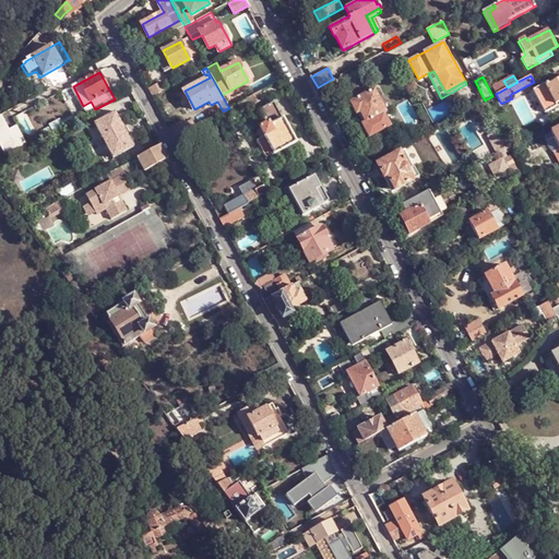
[(558,103),(558,79),(546,87),(545,85),(533,91),(545,114),(557,107),(556,105),(558,103)]
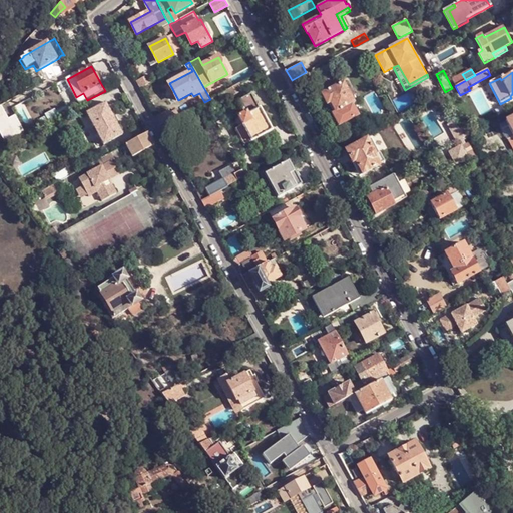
[(137,81),(141,88),(152,82),(148,75),(137,81)]
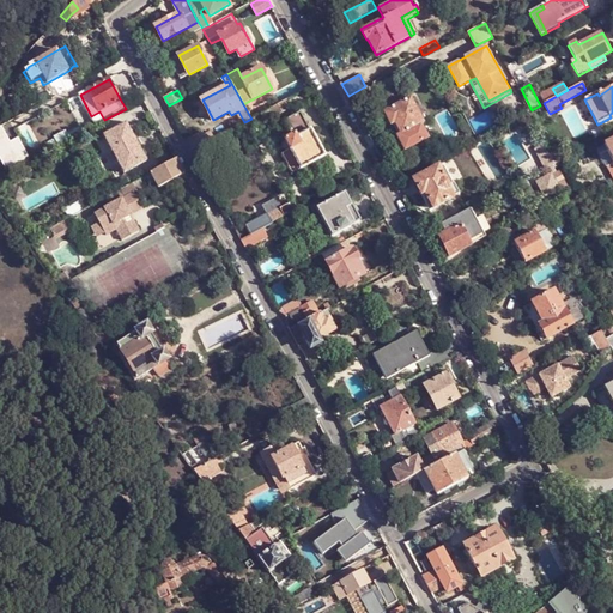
[(383,113),(390,126),(395,123),(401,133),(396,137),(405,152),(429,139),(422,125),(424,123),(411,98),(383,113)]
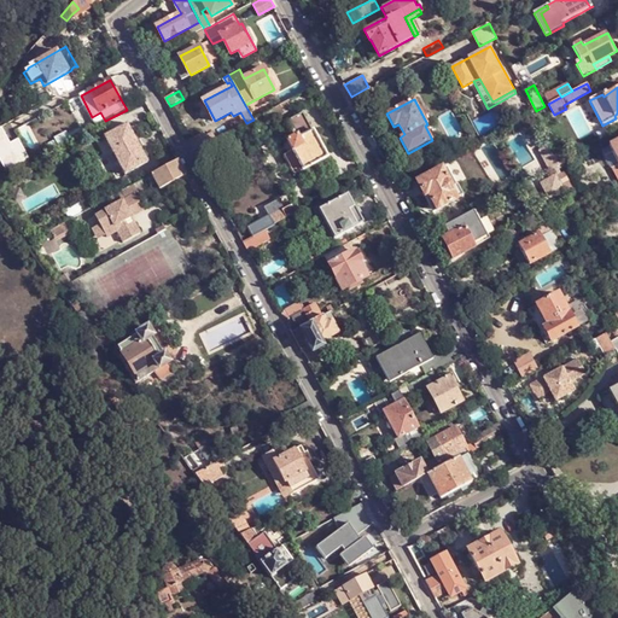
[(293,109),(290,100),(264,114),(267,118),(269,117),(272,121),(293,109)]
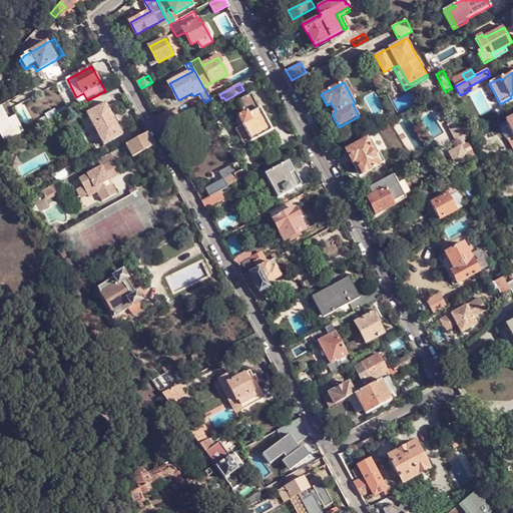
[(261,109),(252,94),(238,101),(245,114),(236,119),(239,127),(235,129),(245,146),(273,131),(271,127),(275,125),(266,110),(263,112),(261,109)]
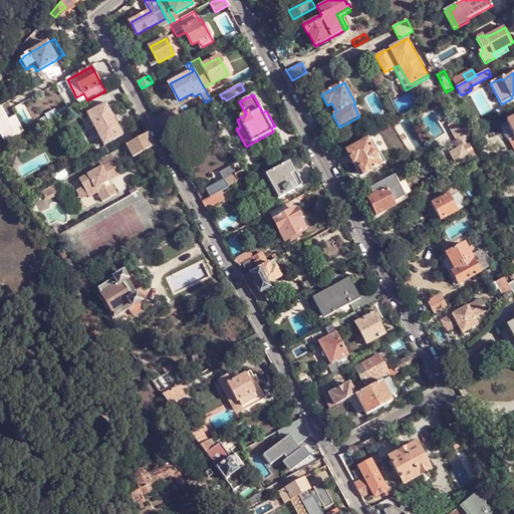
[(445,101),(442,94),(436,97),(440,104),(445,101)]
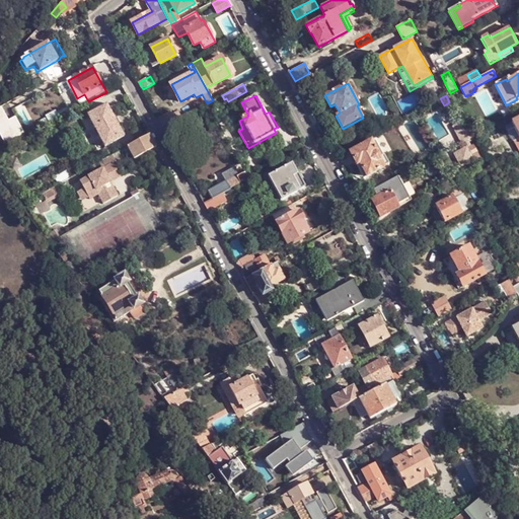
[(107,105),(87,116),(105,148),(125,137),(107,105)]
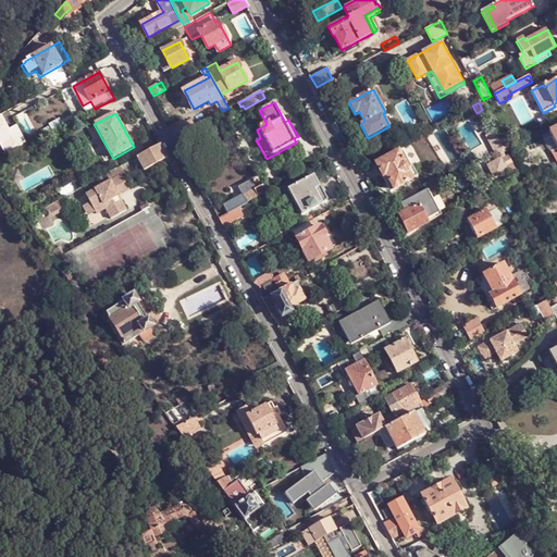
[(50,134),(71,122),(67,115),(46,127),(50,134)]
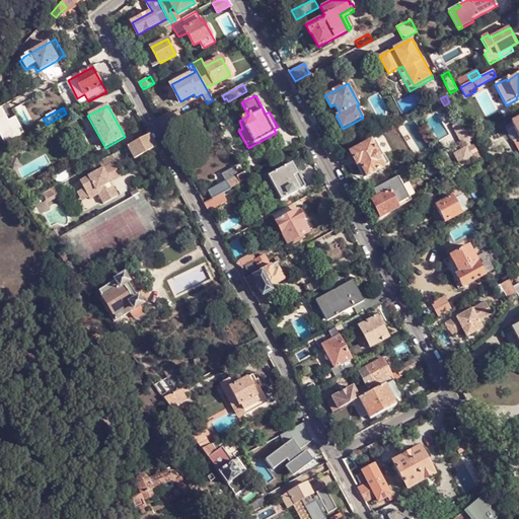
[(158,119),(163,127),(184,116),(181,109),(175,113),(174,110),(158,119)]
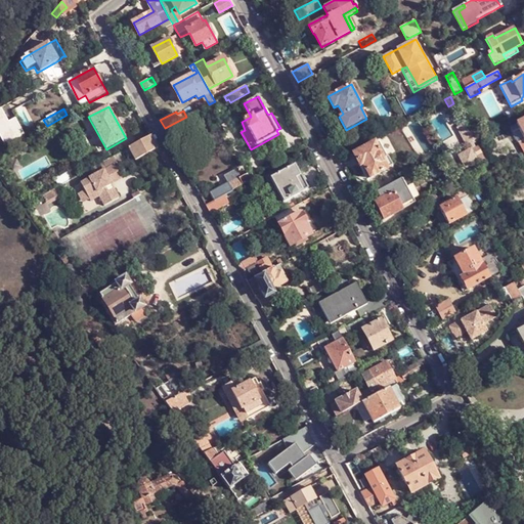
[(523,120),(510,128),(519,143),(523,140),(523,120)]
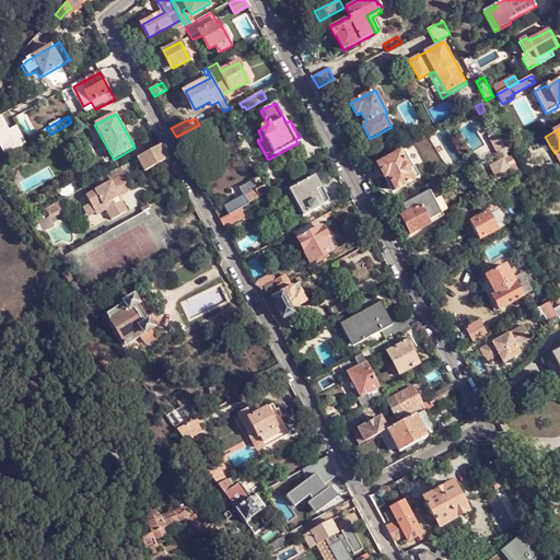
[(504,144),(498,133),(489,138),(499,155),(503,153),(508,151),(504,144)]
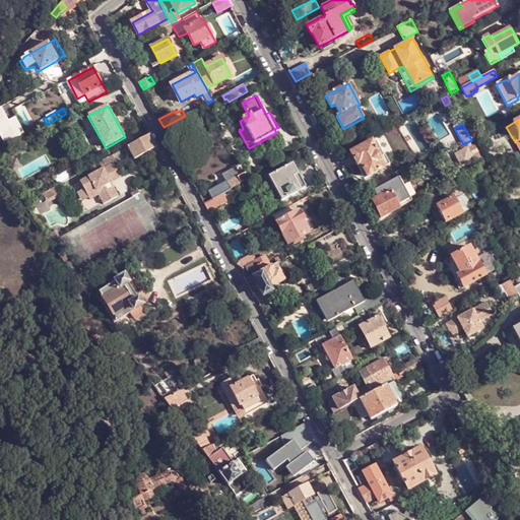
[(474,131),(468,134),(471,140),(474,138),(477,136),(474,131)]
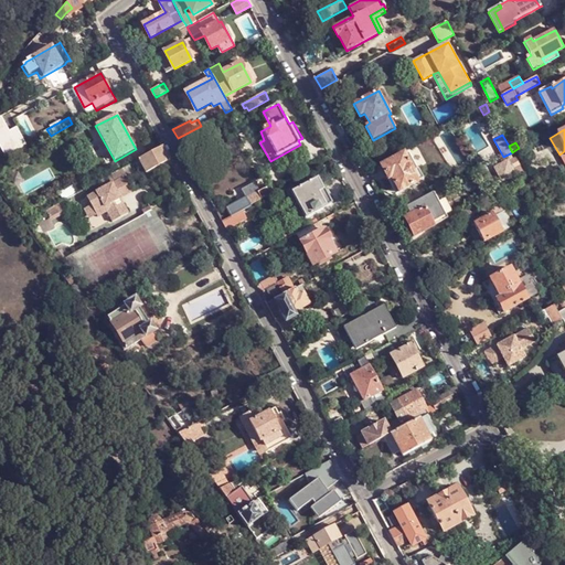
[(171,161),(163,147),(140,160),(144,168),(147,174),(152,172),(168,163),(171,161)]
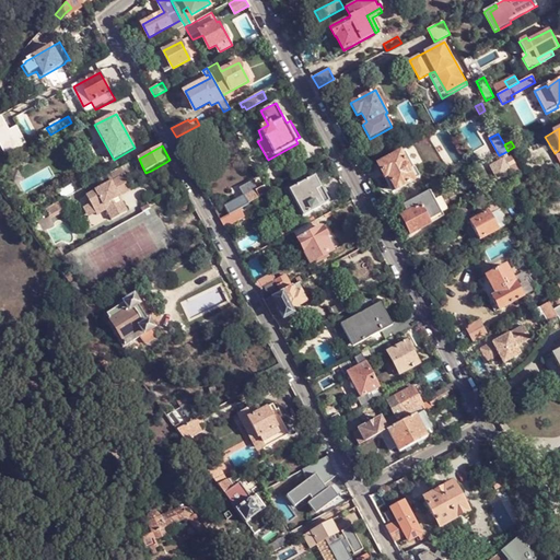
[(24,159),(31,154),(26,147),(20,151),(24,159)]
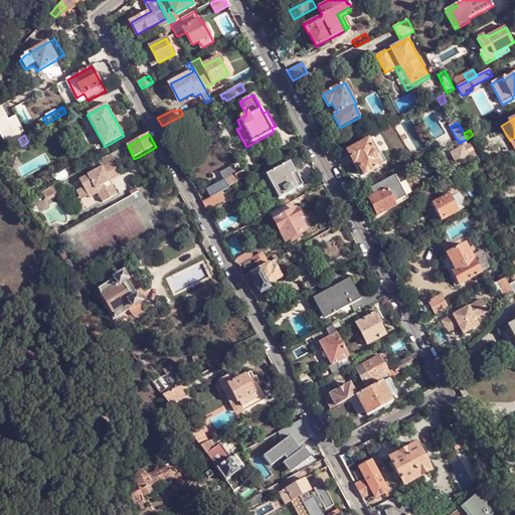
[(348,151),(361,176),(382,165),(369,140),(348,151)]
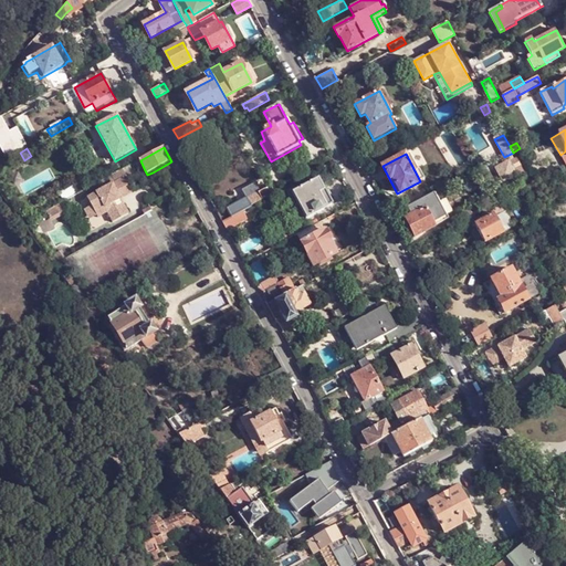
[(513,160),(512,161),(516,169),(525,186),(538,179),(533,174),(531,175),(531,177),(528,178),(517,158),(515,159),(513,160)]
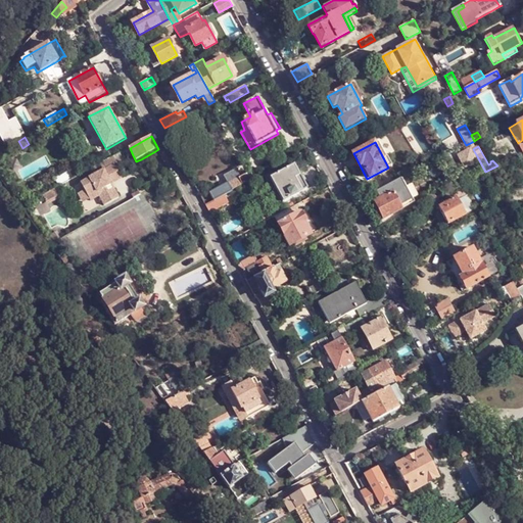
[(130,148),(113,157),(117,163),(133,155),(130,148)]
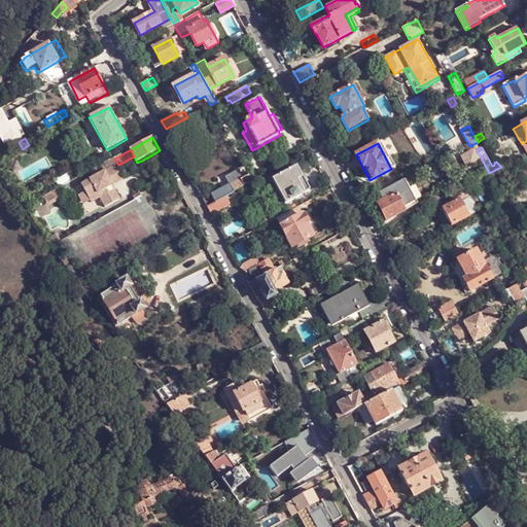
[(481,157),(477,150),(471,152),(475,161),(481,157)]
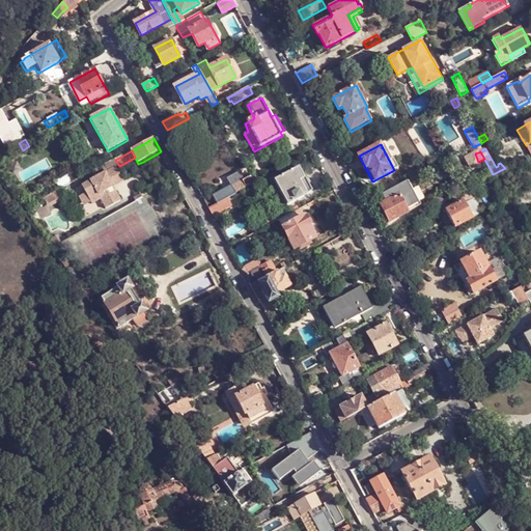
[(158,154),(143,162),(145,166),(160,158),(158,154)]
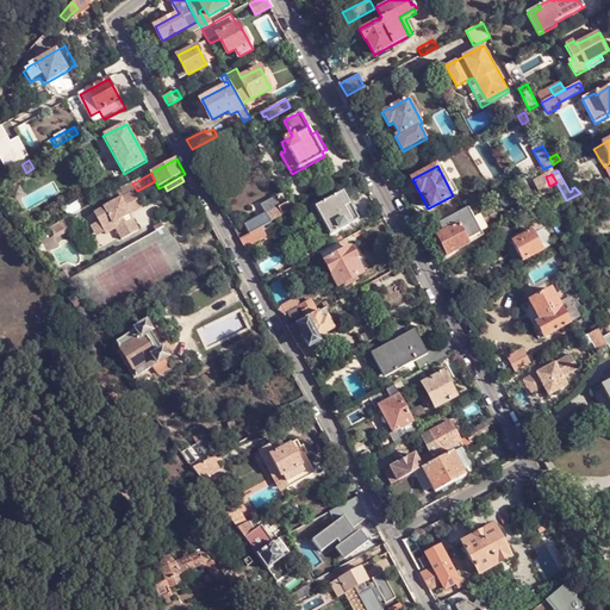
[(132,184),(117,192),(122,199),(136,192),(137,191),(132,184)]
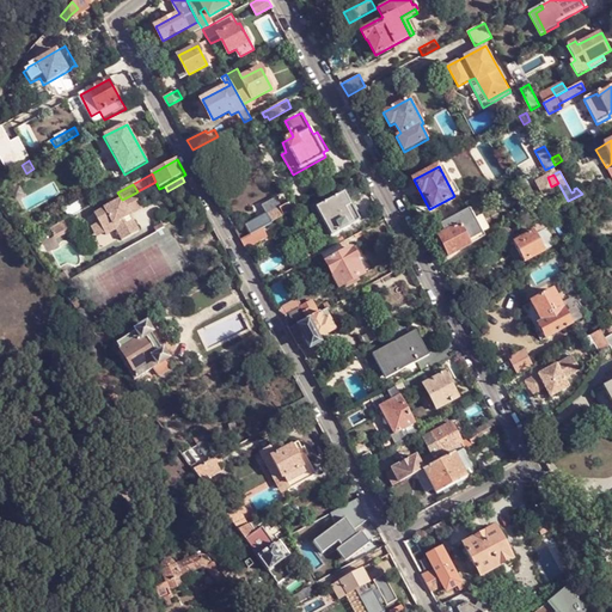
[(122,200),(96,214),(102,224),(106,234),(108,236),(118,230),(124,240),(141,231),(135,220),(128,225),(126,220),(133,215),(145,209),(144,206),(136,193),(122,200)]
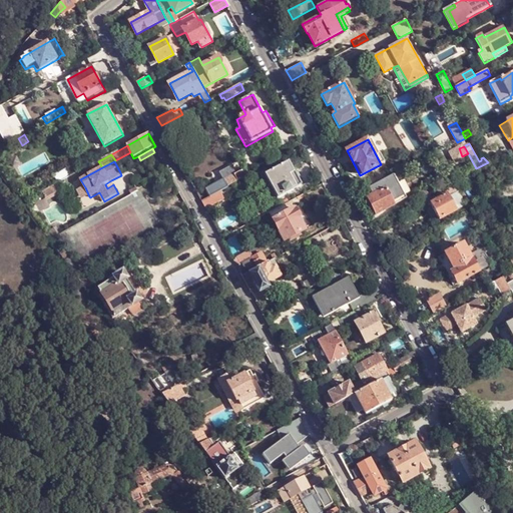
[(272,185),(279,197),(303,185),(290,162),(262,176),(263,178),(261,179),(264,185),(267,184),(268,187),(272,185)]
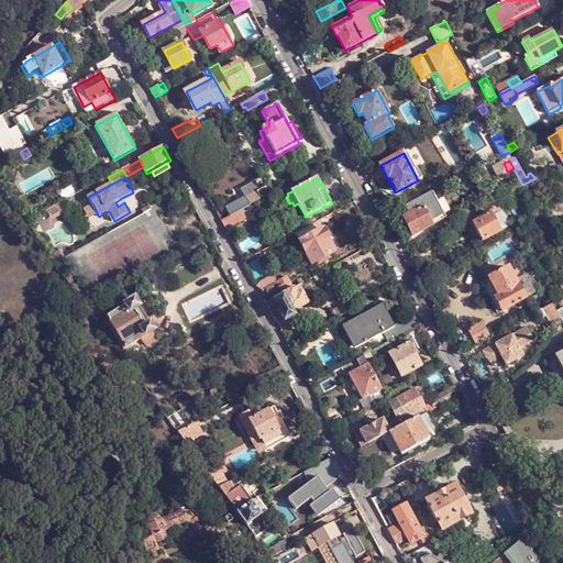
[(231,216),(241,210),(274,192),(269,185),(257,191),(260,196),(249,201),(246,196),(227,207),(231,216)]
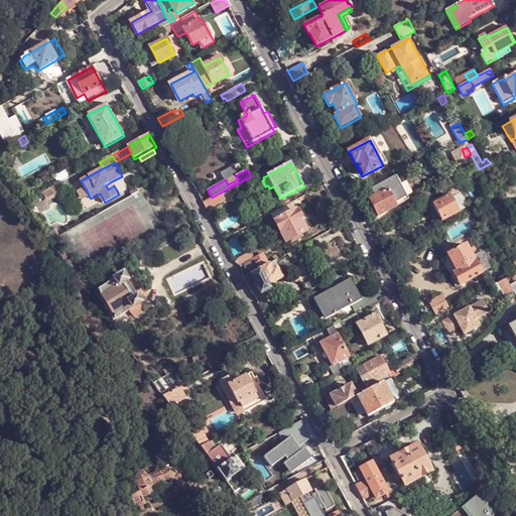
[(66,170),(56,175),(60,183),(70,178),(66,170)]
